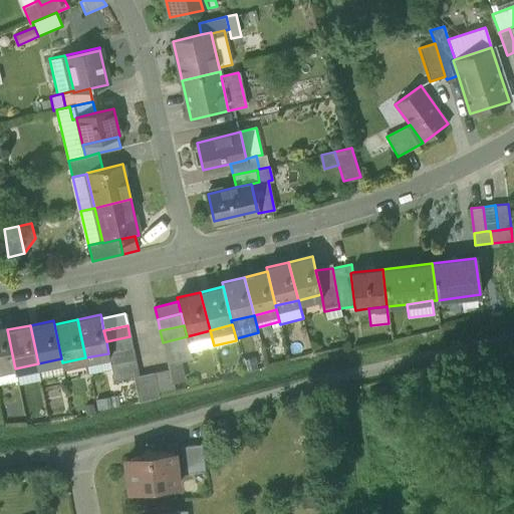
[(0,326),(0,367),(14,364),(7,329),(6,326),(0,326)]
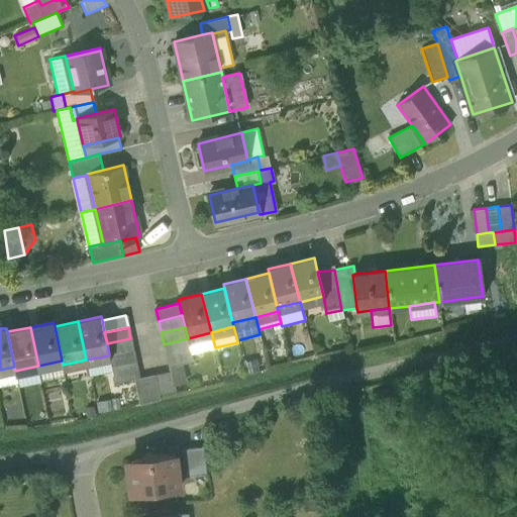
[(215,347),(211,332),(188,338),(190,349),(191,353),(215,347)]
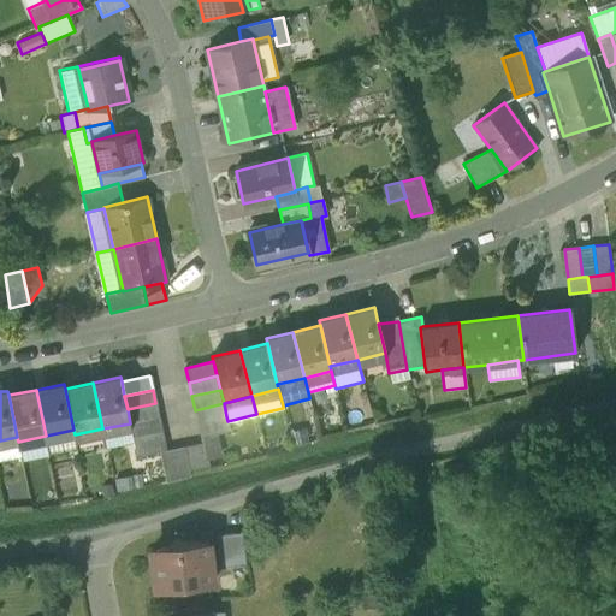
[(130,424),(159,416),(155,403),(128,409),(130,424)]
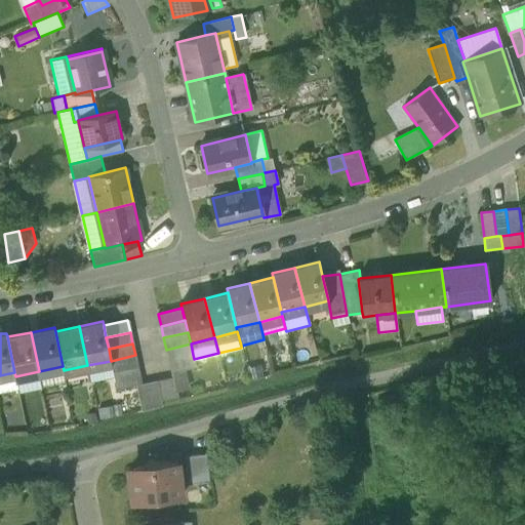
[(166,350),(169,361),(193,355),(191,344),(166,350)]
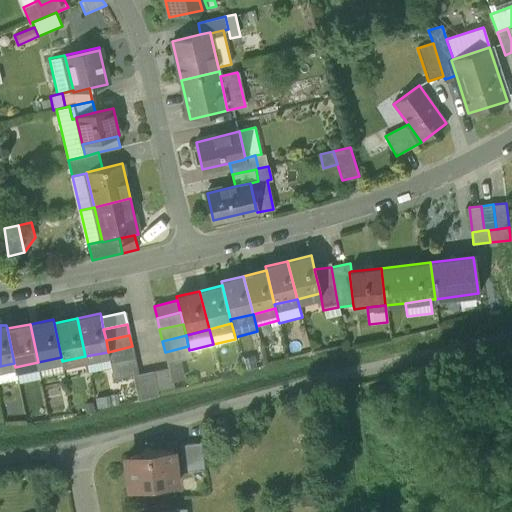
[(109,356),(110,363),(134,358),(132,346),(108,352),(109,356)]
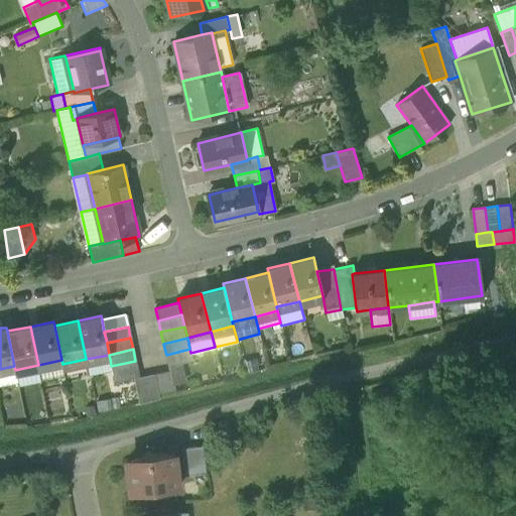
[(190,353),(189,349),(166,355),(169,367),(170,366),(182,363),(192,361),(190,353)]
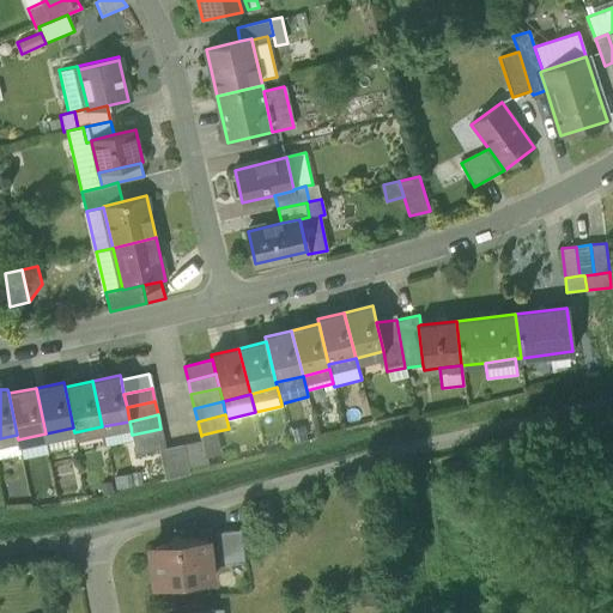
[(129,422),(102,426),(103,431),(131,426),(129,422)]
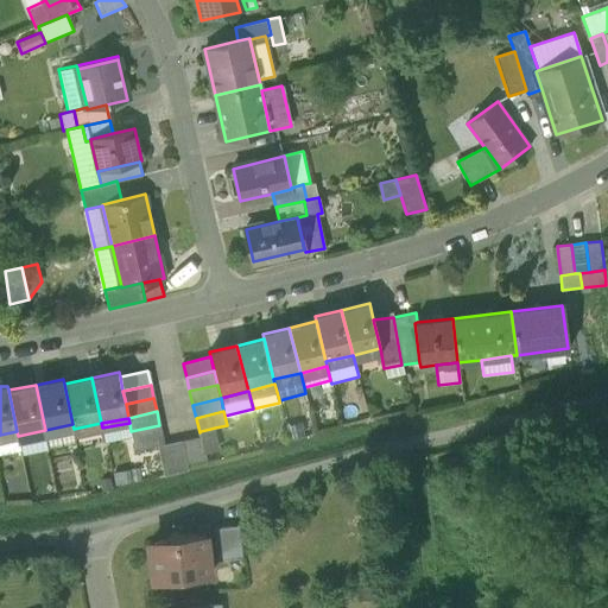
[(102,428),(101,423),(74,429),(74,434),(102,428)]
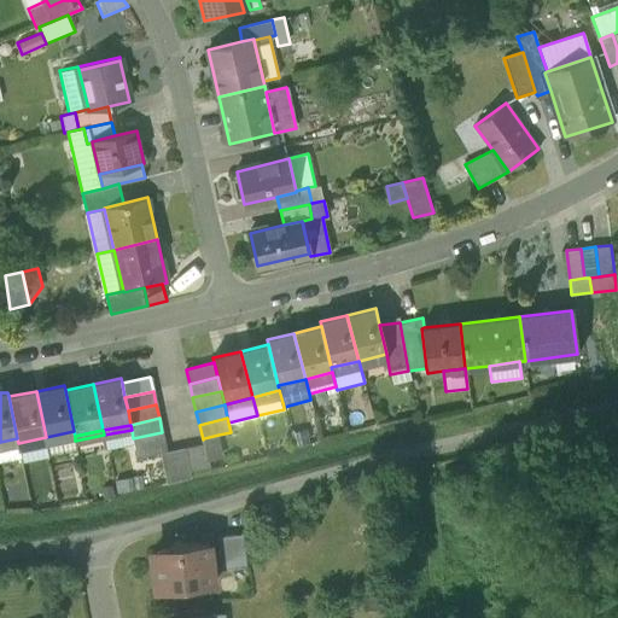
[(132,430),(104,435),(106,449),(134,443),(133,438),(132,430)]
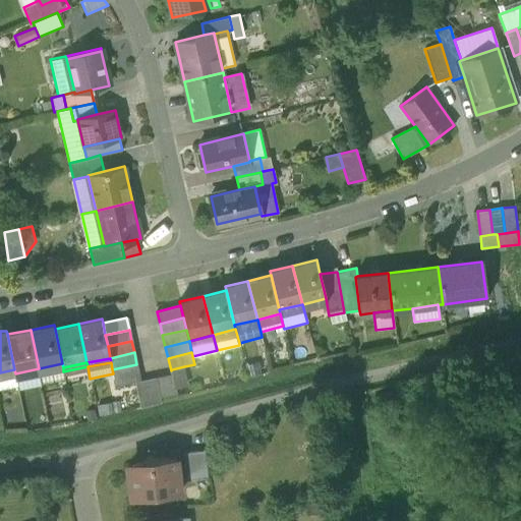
[(63,367),(62,363),(39,368),(40,372),(63,367)]
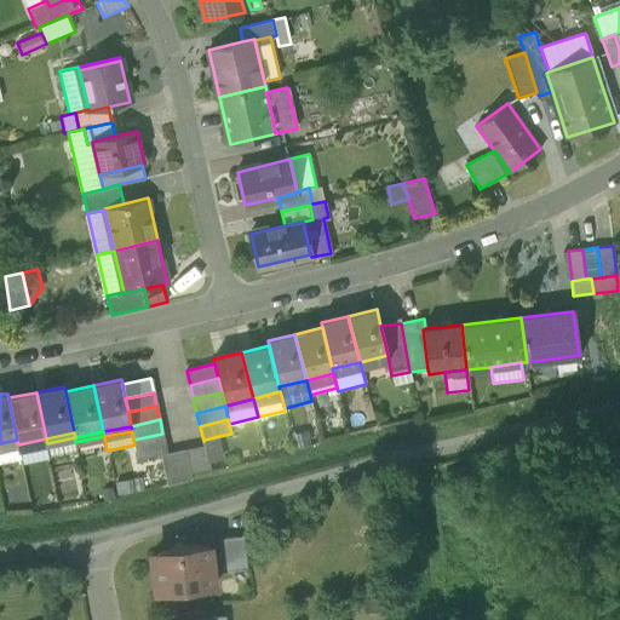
[(138,459),(161,454),(167,453),(162,434),(133,440),(135,445),(138,459)]
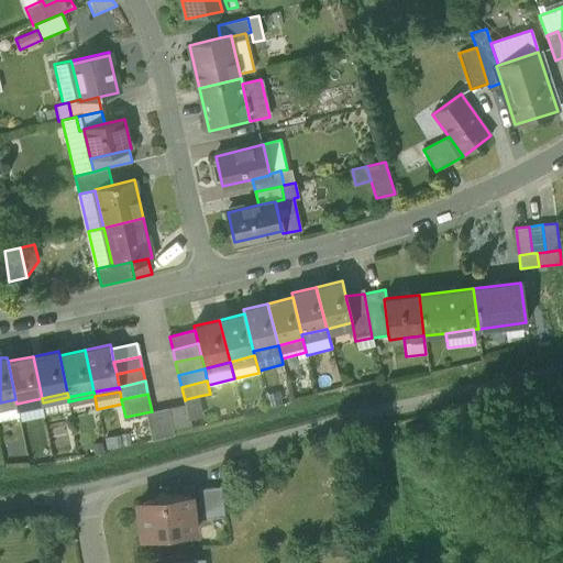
[(186,399),(187,404),(191,420),(205,417),(199,396),(186,399)]
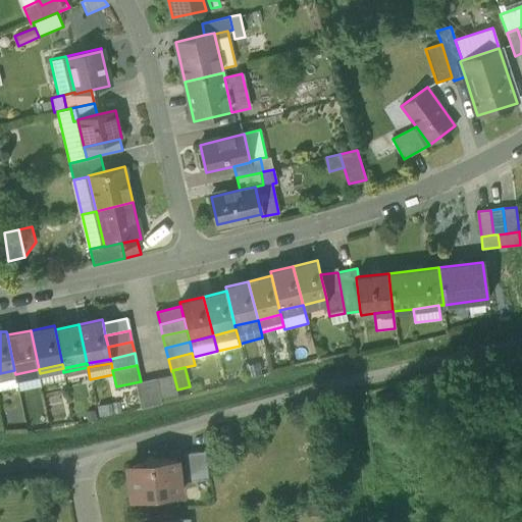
[(40,373),(42,385),(65,380),(63,372),(63,368),(40,373)]
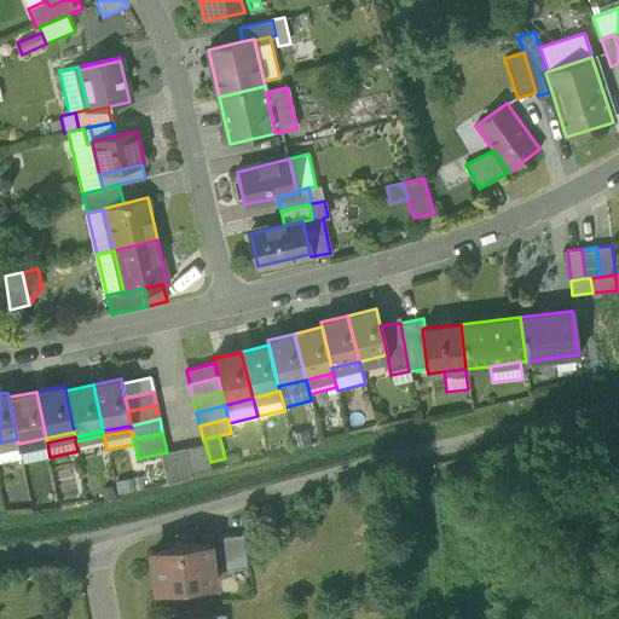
[(47,443),(46,438),(18,444),(19,449),(47,443)]
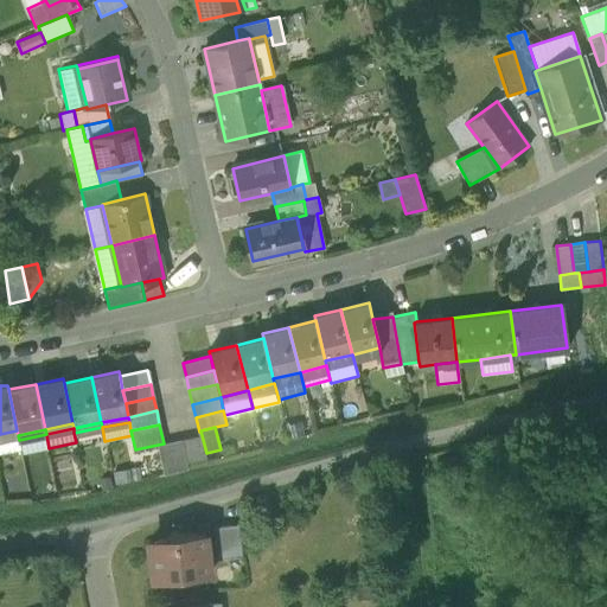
[(49,448),(46,434),(19,440),(21,449),(23,454),(49,448)]
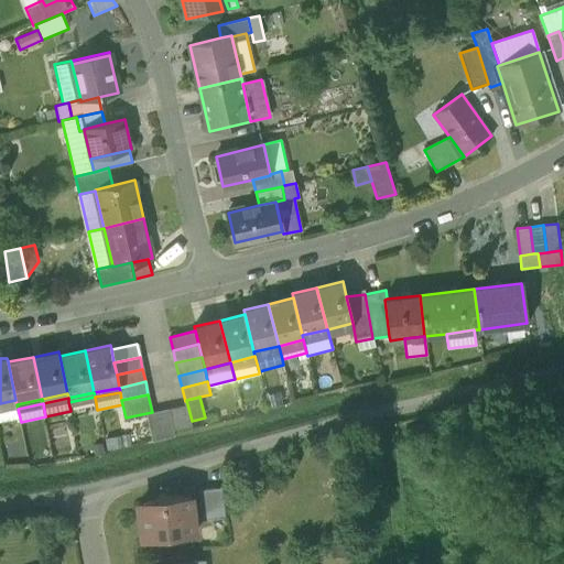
[(0,408),(0,421),(20,418),(18,409),(17,404),(0,408)]
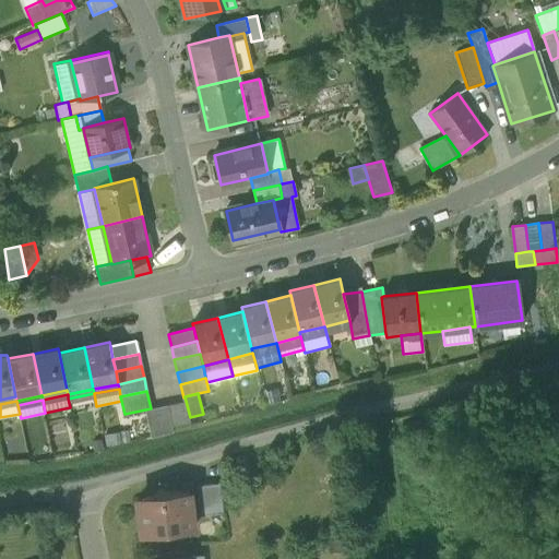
[(186,401),(167,404),(173,426),(191,423),(190,417),(186,401)]
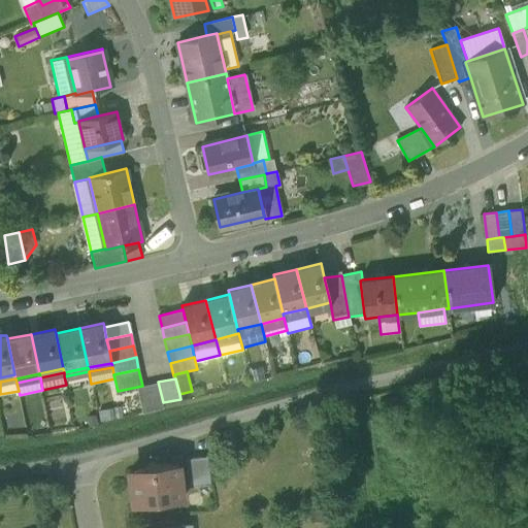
[(164,407),(163,402),(158,382),(142,386),(137,387),(142,414),(164,407)]
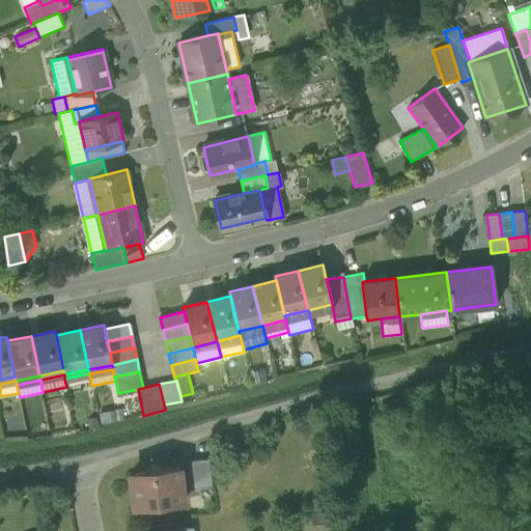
[(114,410),(99,413),(101,425),(116,422),(114,410)]
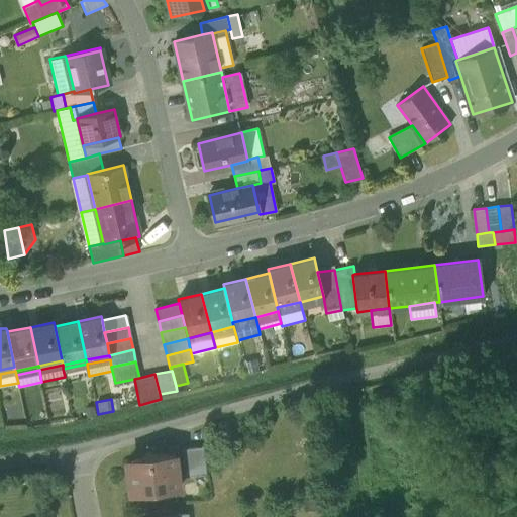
[(182,449),(185,478),(206,475),(203,446),(182,449)]
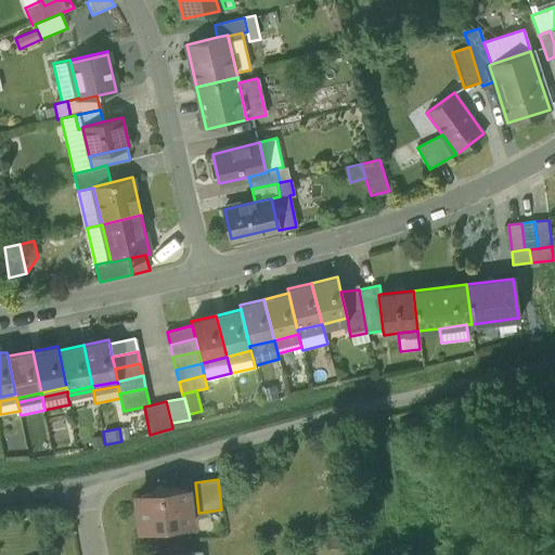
[(137,497),(141,531),(192,526),(188,487),(162,490),(163,493),(137,497)]
